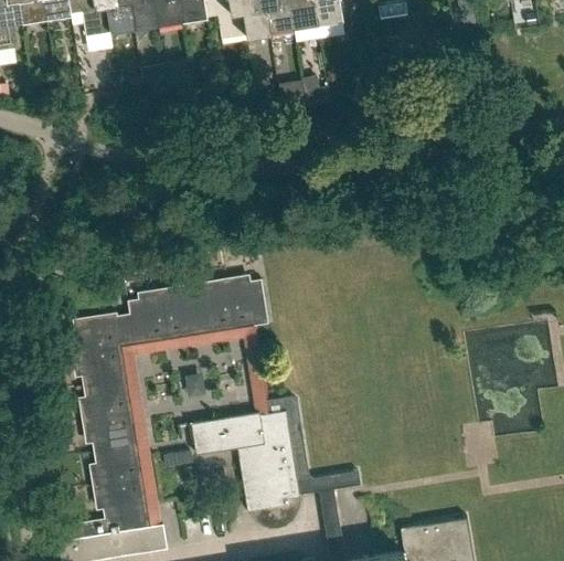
[(8,0),(7,0),(6,0),(0,0),(0,52),(16,50),(11,25),(22,23),(18,0),(8,0)]
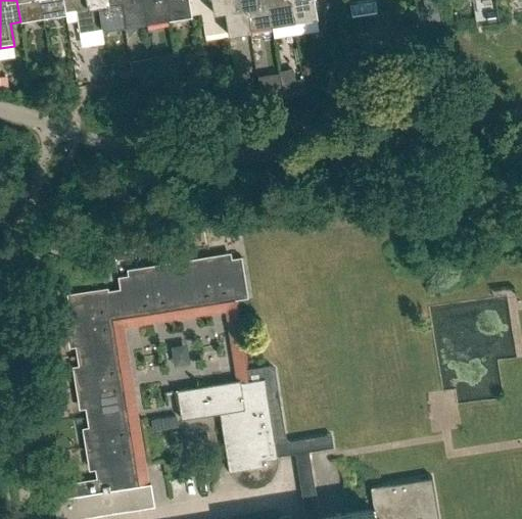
[(5,0),(6,0),(7,0),(16,0),(20,21),(43,18),(40,0),(5,0)]
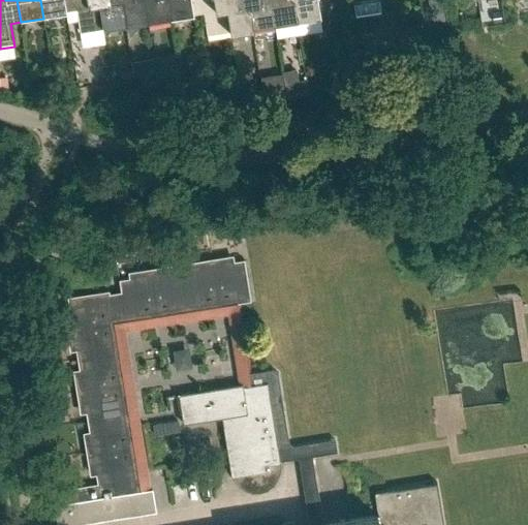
[(40,0),(43,19),(66,16),(63,0),(40,0)]
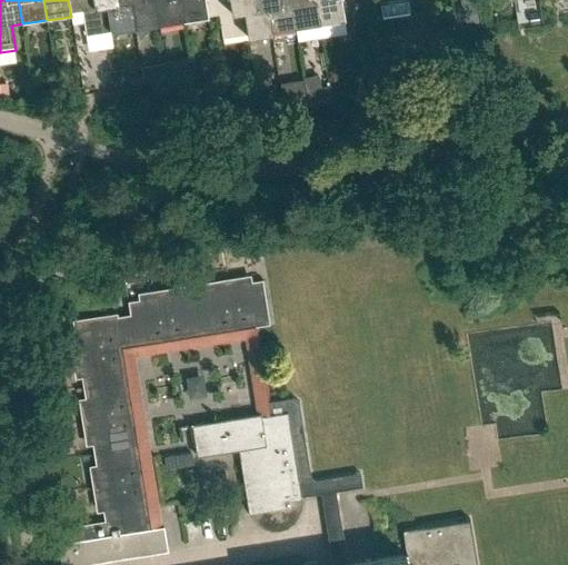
[(95,11),(92,0),(68,0),(71,17),(82,15),(86,39),(110,35),(107,9),(95,11)]
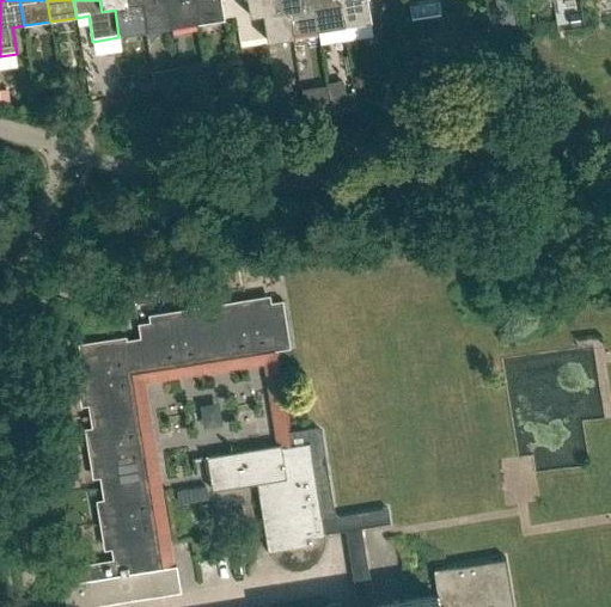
[(128,7),(127,0),(99,0),(102,12),(115,10),(118,37),(145,34),(140,6),(128,7)]
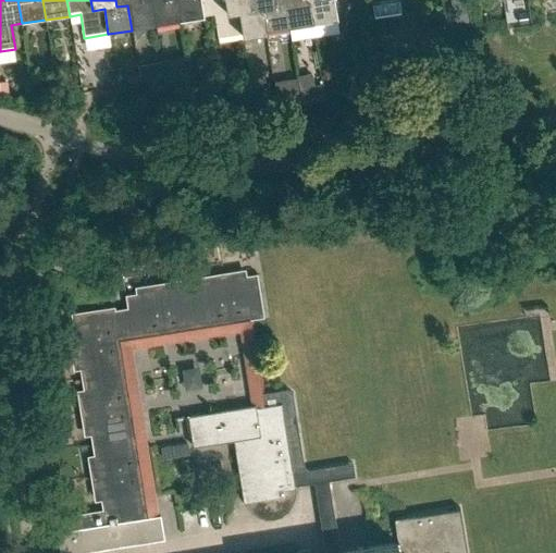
[(140,3),(139,0),(115,0),(116,7),(127,5),(132,31),(156,26),(151,1),(140,3)]
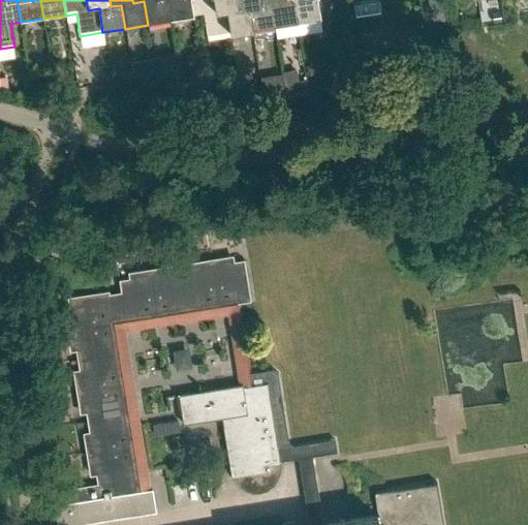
[(132,0),(133,3),(144,1),(148,25),(171,22),(166,0),(132,0)]
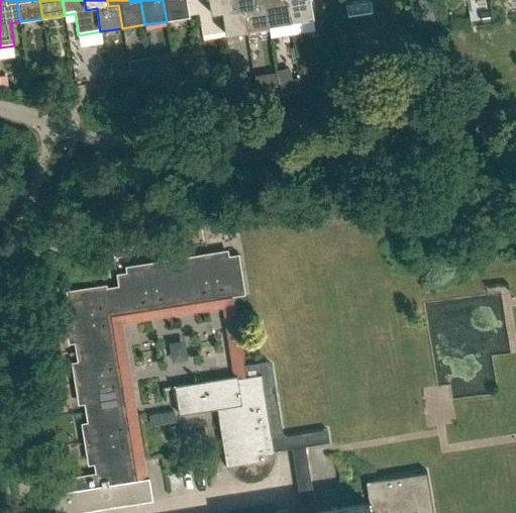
[(163,0),(167,21),(189,17),(185,0),(163,0)]
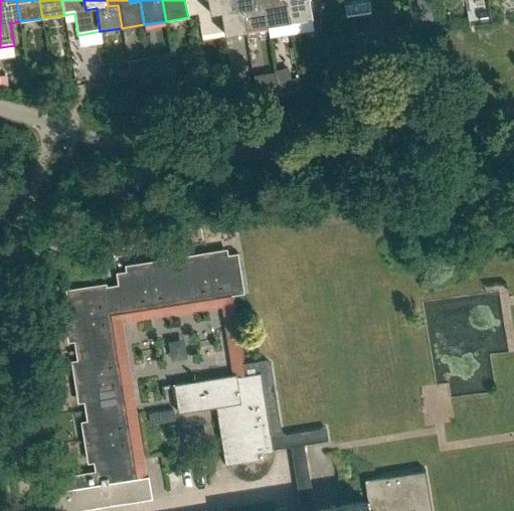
[(209,12),(207,0),(184,0),(188,17),(198,16),(202,38),(224,34),(220,11),(209,12)]
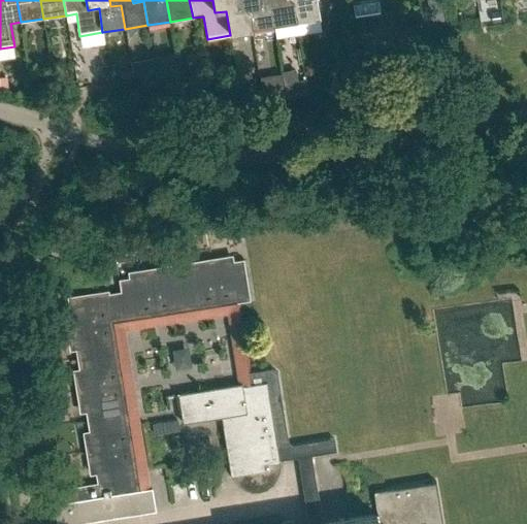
[(237,9),(235,0),(212,0),(215,12),(226,11),(230,35),(253,31),(249,7),(237,9)]
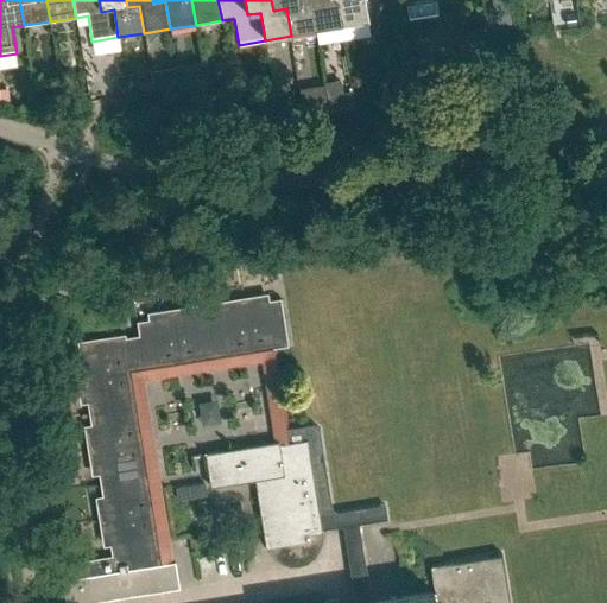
[(299,7),(297,0),(271,0),(273,11),(286,8),(291,36),(316,32),(311,5),(299,7)]
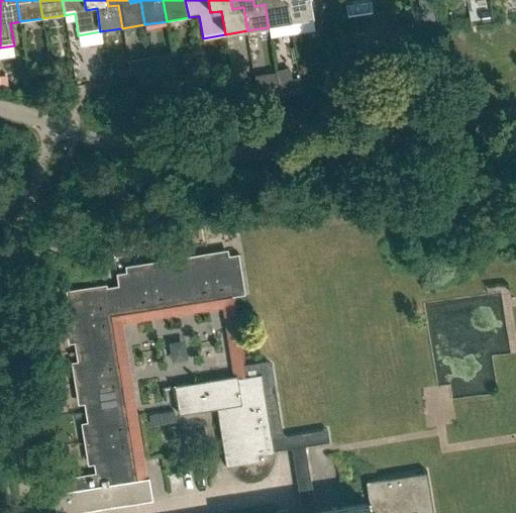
[(277,2),(276,0),(252,0),(254,6),(265,4),(269,27),(291,23),(287,0),(277,2)]
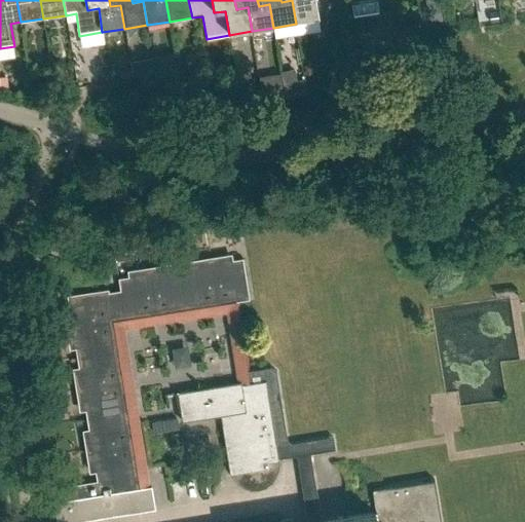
[(280,0),(282,2),(292,0),(296,24),(319,20),(314,0),(280,0)]
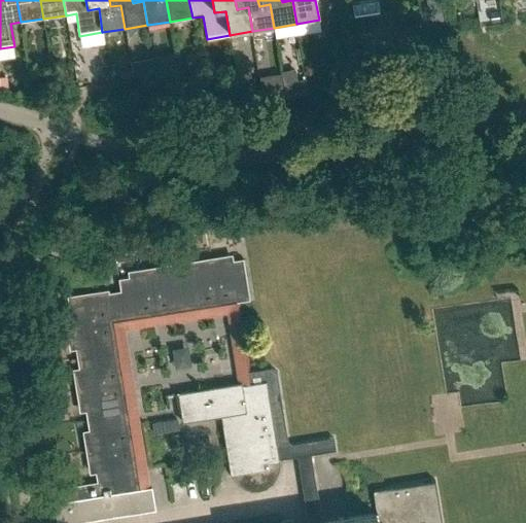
[(210,259),(218,307),(249,302),(243,260),(230,263),(229,257),(210,259)]
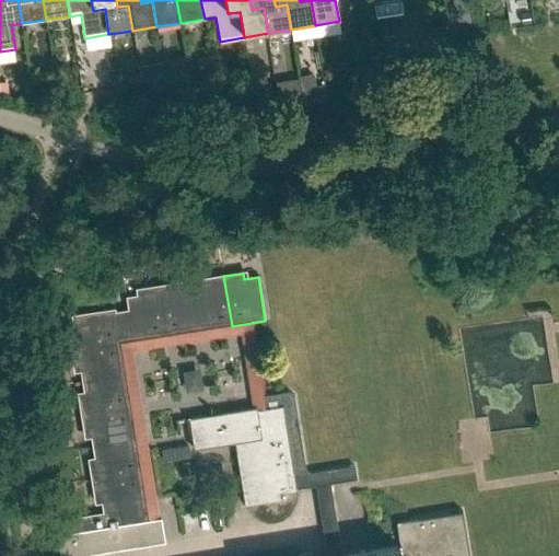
[(199,332),(232,326),(223,276),(205,279),(206,286),(191,288),(199,332)]
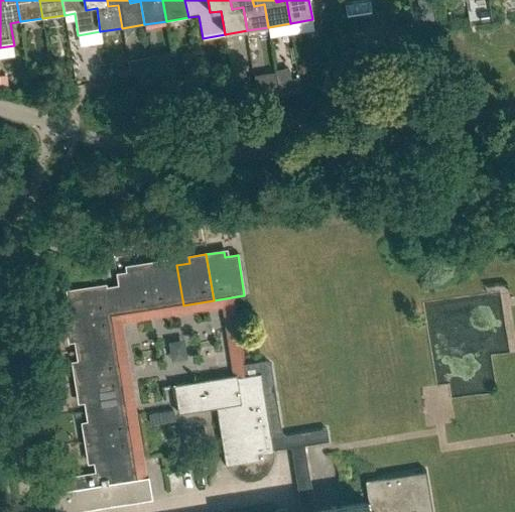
[(183,305),(176,265),(164,267),(163,262),(146,264),(153,310),(183,305)]
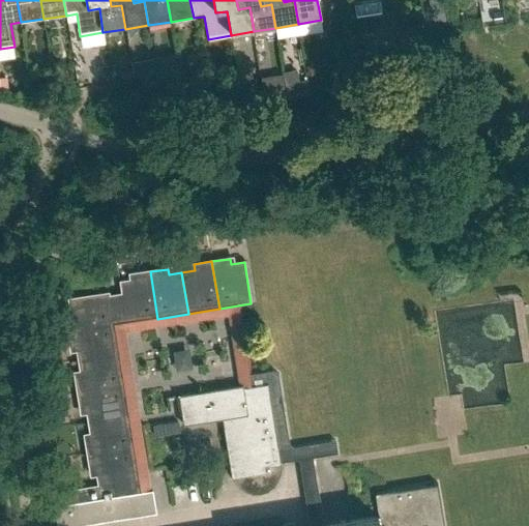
[(125,324),(157,319),(150,271),(131,274),(133,281),(120,283),(119,283),(121,299),(125,324)]
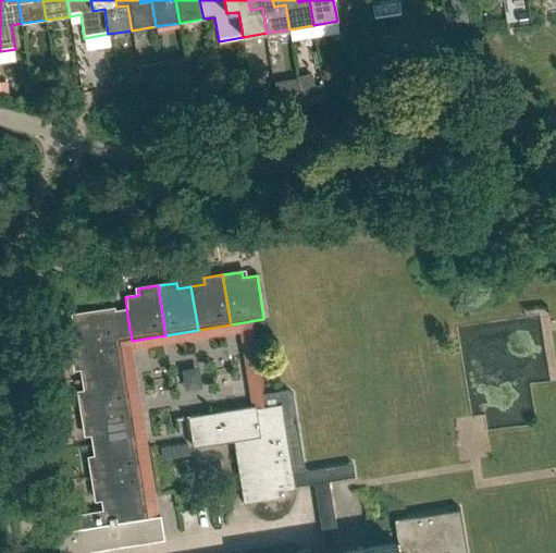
[(70,352),(120,343),(114,309),(71,317),(73,331),(66,332),(70,352)]
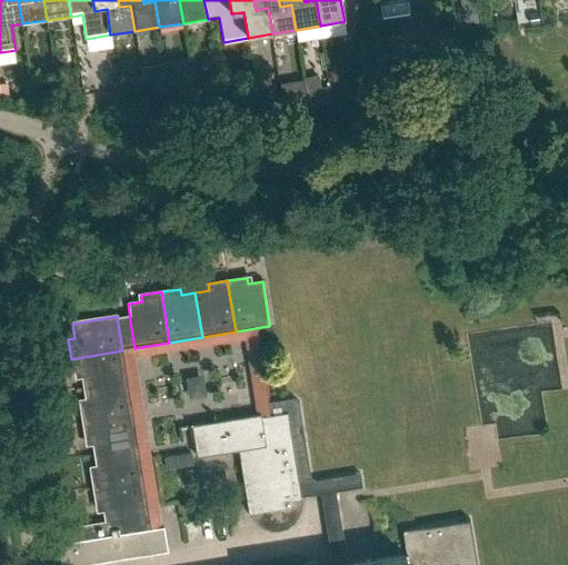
[(83,390),(128,384),(122,350),(71,359),(75,378),(81,377),(83,390)]
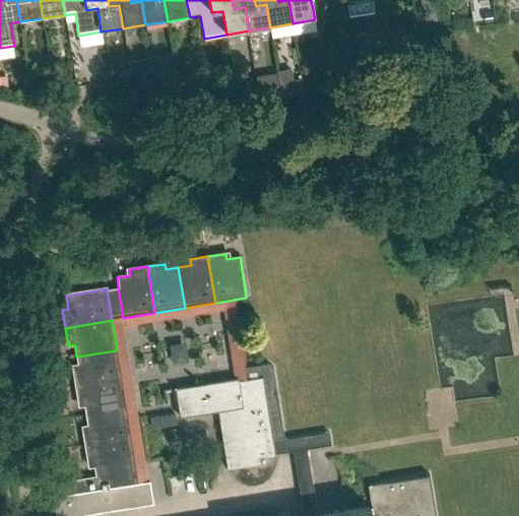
[(75,388),(122,381),(117,350),(76,357),(78,370),(72,371),(75,388)]
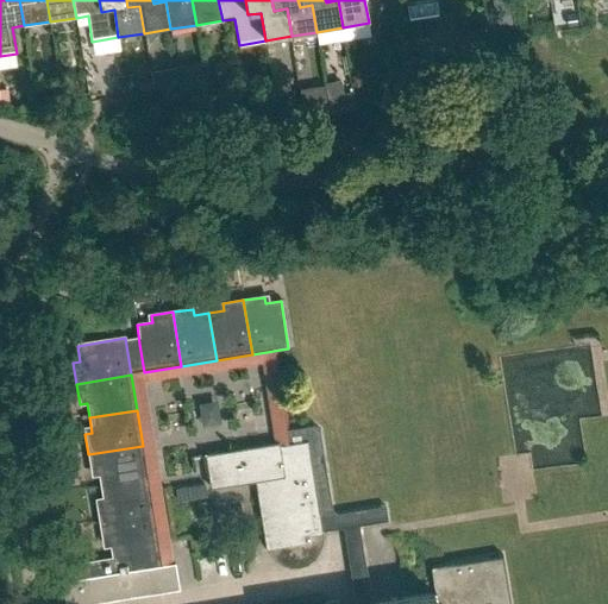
[(508,603),(501,558),(432,570),(437,595),(386,603),(371,603),(359,527),(387,523),(384,508),(337,516),(333,514),(320,432),(314,427),(292,432),(294,442),(205,457),(211,490),(258,483),(269,549),(295,545),(294,538),(343,530),(355,603),(508,603)]
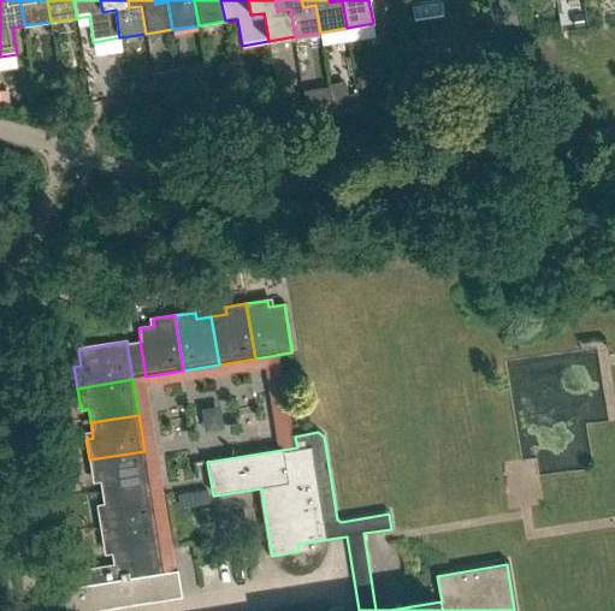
[(102,494),(151,487),(145,451),(89,460),(93,481),(100,480),(102,494)]
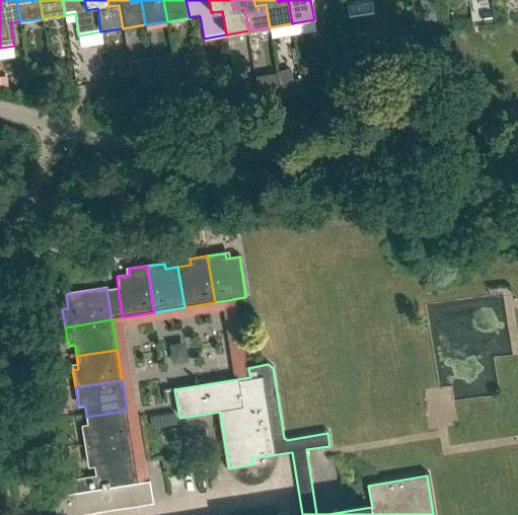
[(82,431),(85,448),(131,441),(127,411),(86,417),(88,430),(82,431)]
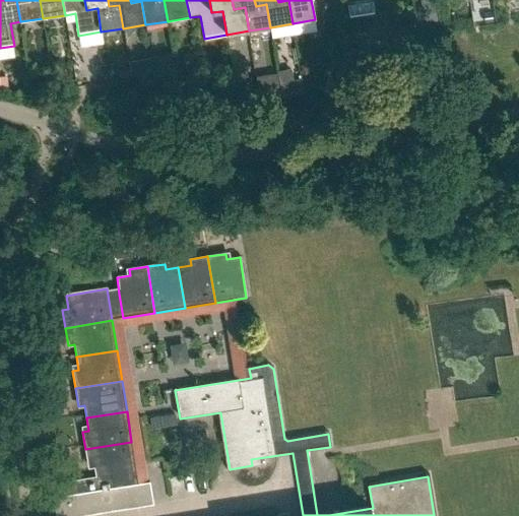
[(95,479),(136,472),(131,442),(85,449),(87,467),(93,466),(95,478),(95,479)]
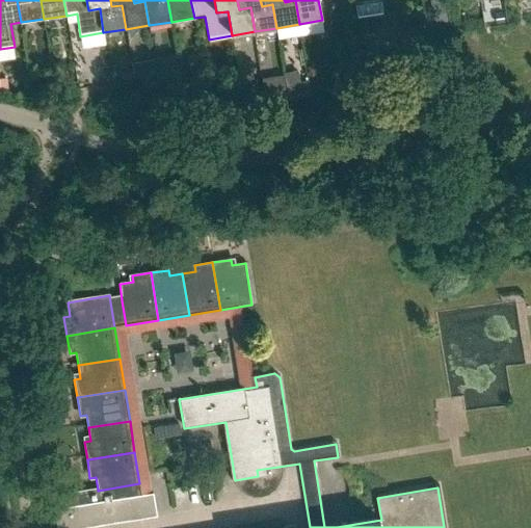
[(63,495),(67,509),(90,506),(142,498),(139,483),(98,491),(98,490),(63,495)]
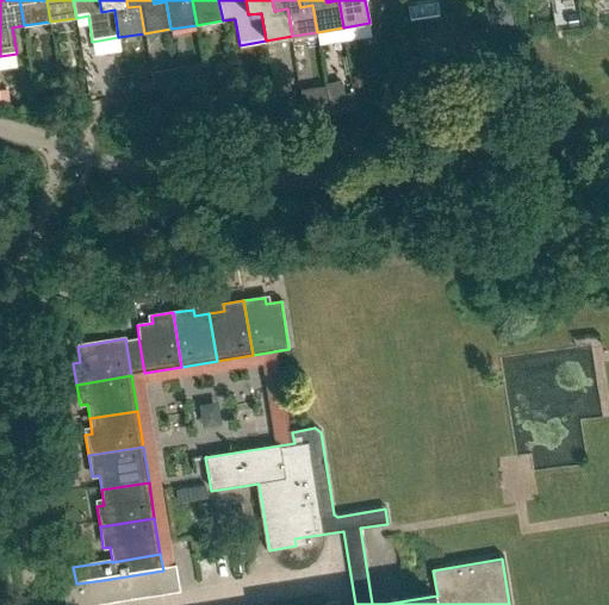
[(115,604),(180,593),(175,568),(163,571),(104,580),(107,604),(115,604)]
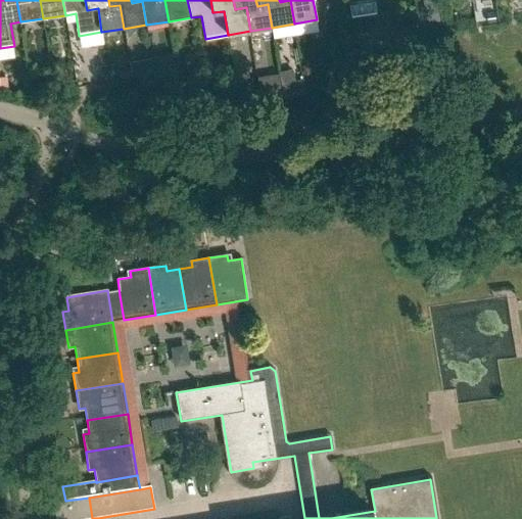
[(89,498),(65,501),(54,503),(56,518),(92,518),(89,498)]
